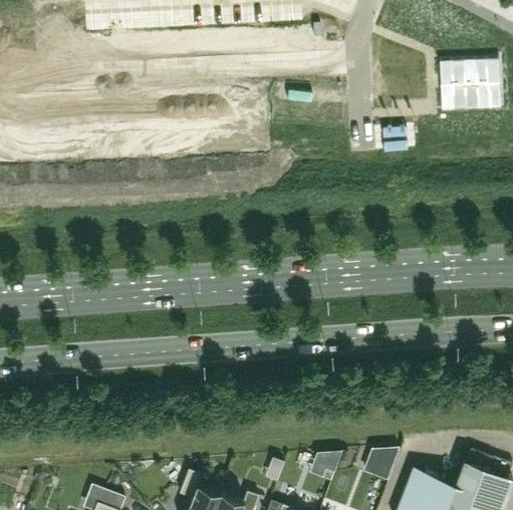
[(502,106),(500,58),(439,61),(440,77),(441,91),(442,109),(451,109),(455,108),(457,108),(502,106)]
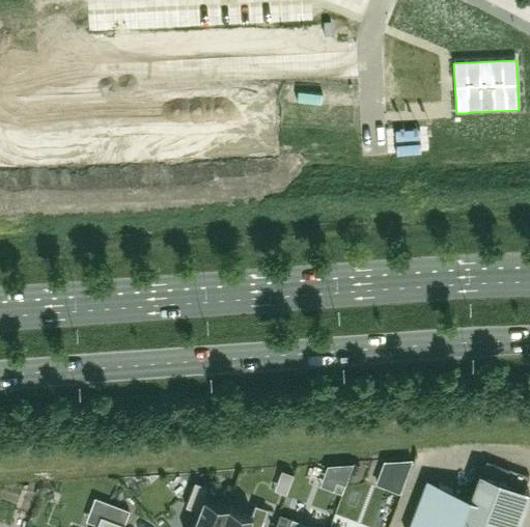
[(426,481),(410,526),(515,526),(529,492),(479,473),(470,498),(426,481)]
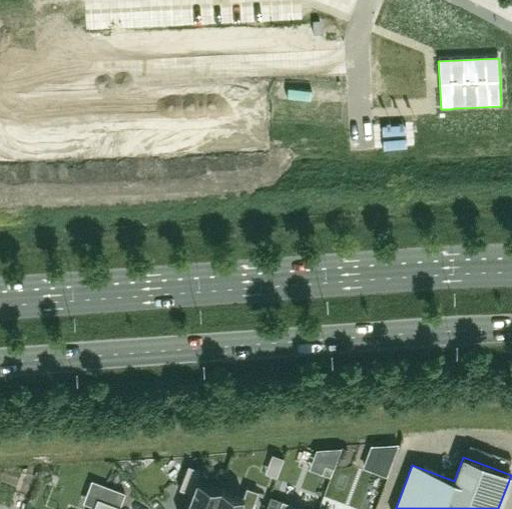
[(187,467),(179,491),(190,495),(185,508),(212,508),(219,489),(196,480),(199,471),(187,467)]
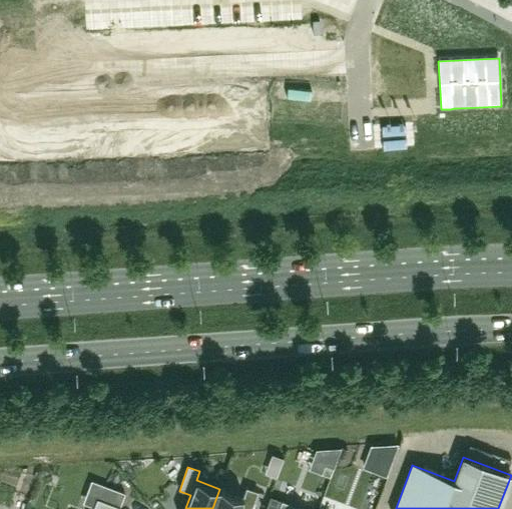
[(104,488),(99,501),(117,508),(120,508),(125,495),(104,488)]
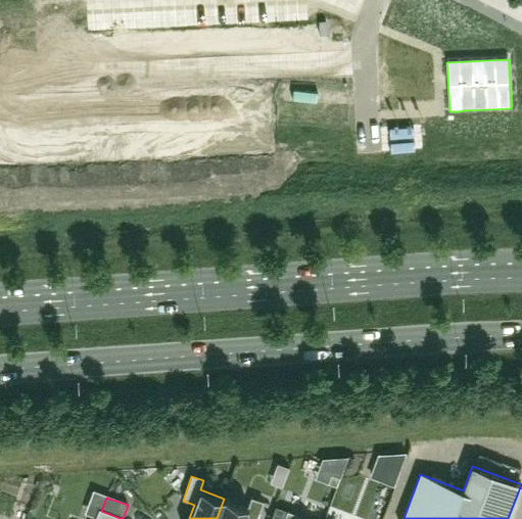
[(224,499),(217,518),(257,518),(264,503),(251,499),(247,508),(224,499)]
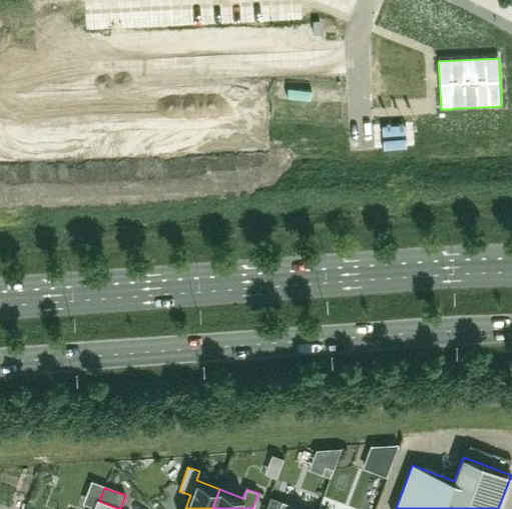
[(279,508),(282,502),(271,498),(266,508),(279,508)]
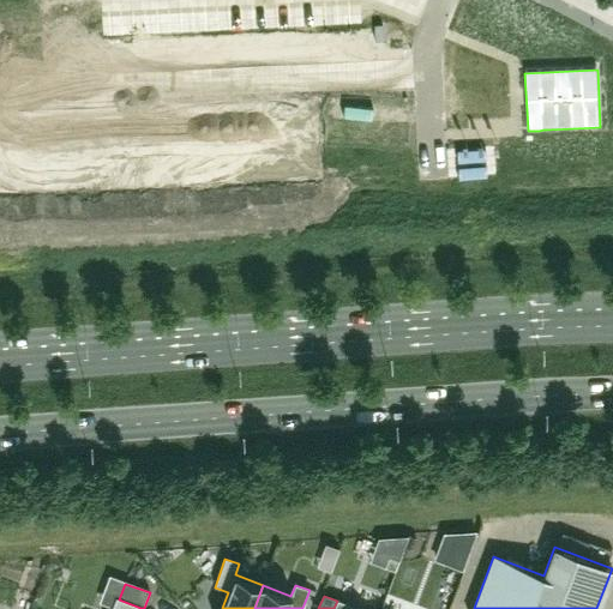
[(113,608),(140,608),(119,600),(116,598),(113,608)]
